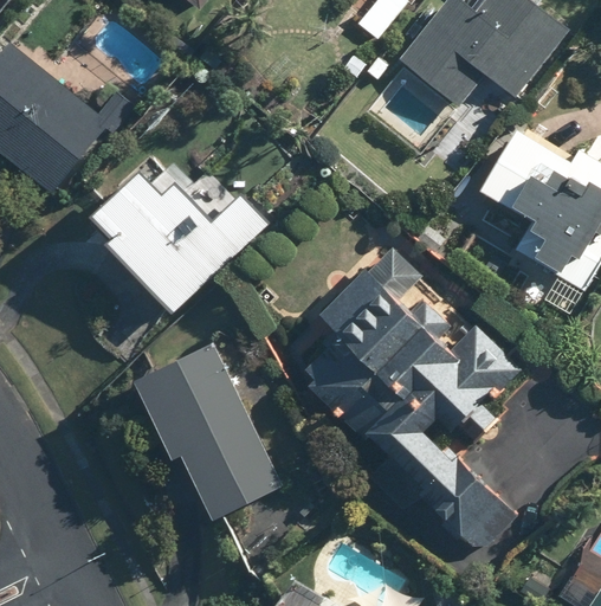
[(185,0),(201,13),(212,0),(185,0)]
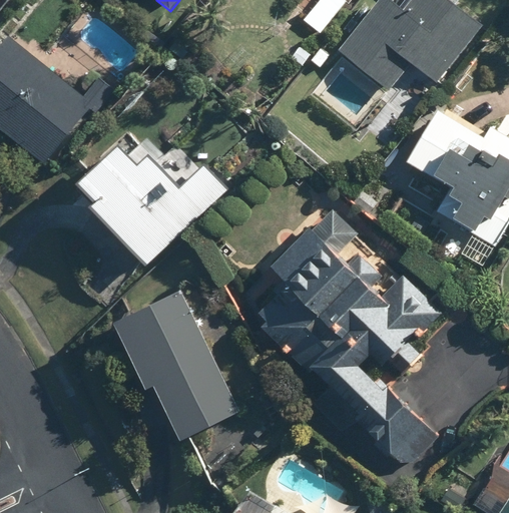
[(453,0),(374,0),(335,49),(387,91),(392,85),(416,104),(481,22),(453,0)]
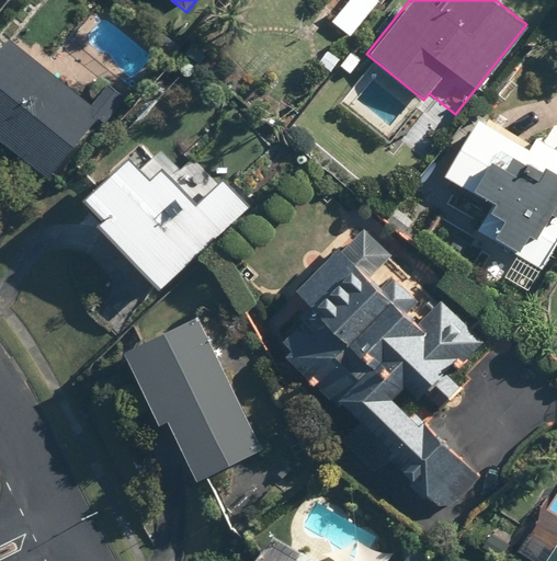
[(124,98),(123,96),(110,84),(90,107),(7,36),(0,44),(0,138),(46,179),(97,121),(100,124),(101,125),(124,98)]
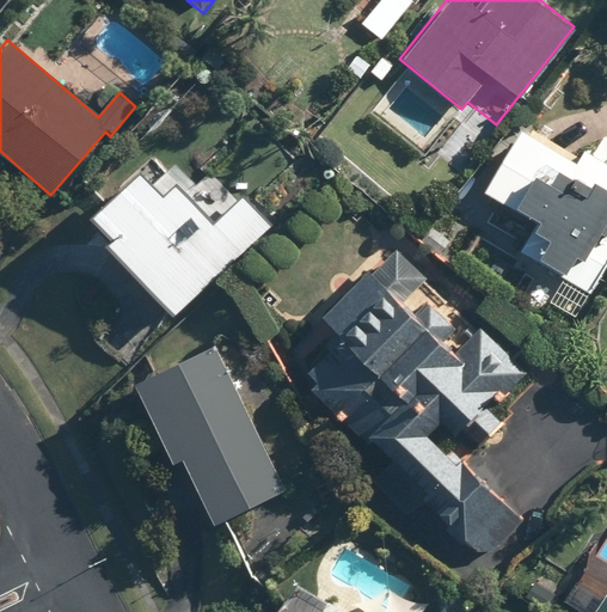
[(576,161),(522,129),(484,190),(534,221),(516,250),(587,293),(606,261),(606,161),(584,148),(576,161)]
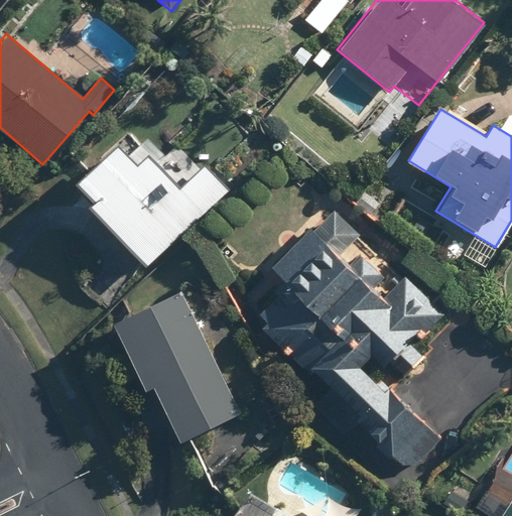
[(215,200),(198,181),(207,174),(178,145),(163,158),(148,156),(141,146),(121,145),(78,185),(96,205),(93,208),(147,265),(215,200)]
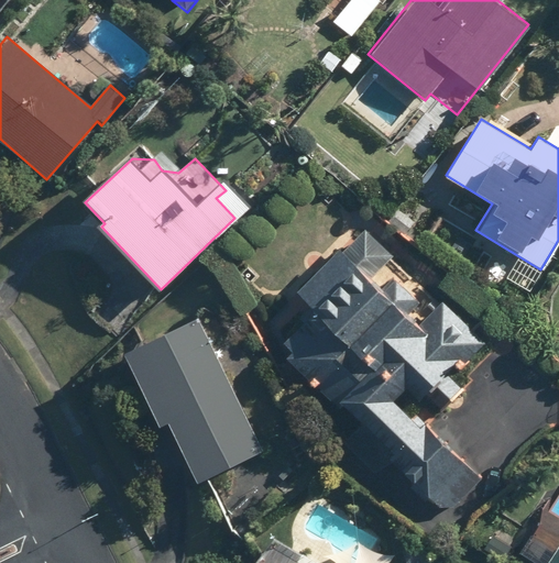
[(342,251),(339,247),(296,290),(317,310),(284,343),(293,352),(287,356),(357,426),(341,442),(372,473),(387,457),(437,507),(452,506),(481,478),(409,407),(459,357),(464,363),(484,344),(441,301),(417,326),(403,311),(416,299),(395,278),(382,290),(370,277),(393,254),(366,228),(342,251)]
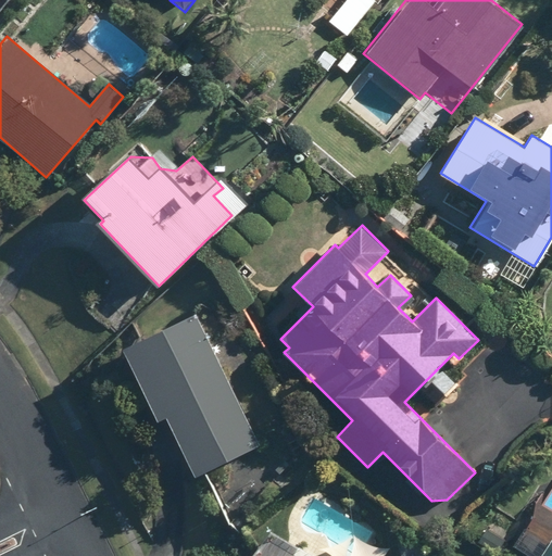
[(193,478),(259,446),(247,424),(267,414),(254,387),(234,396),(196,317),(123,352),(159,425),(165,421),(193,478)]
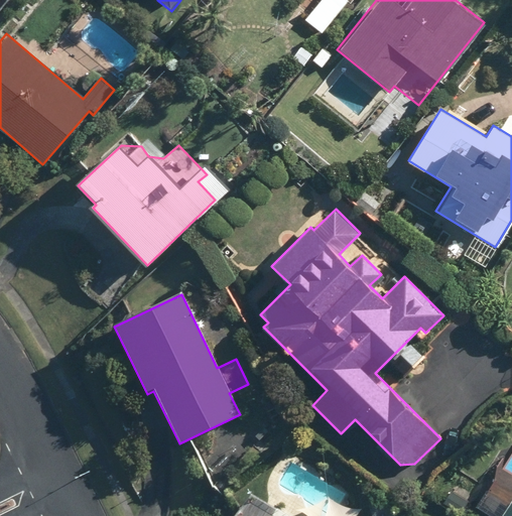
[(511,515),(511,496),(499,515),(511,515)]
